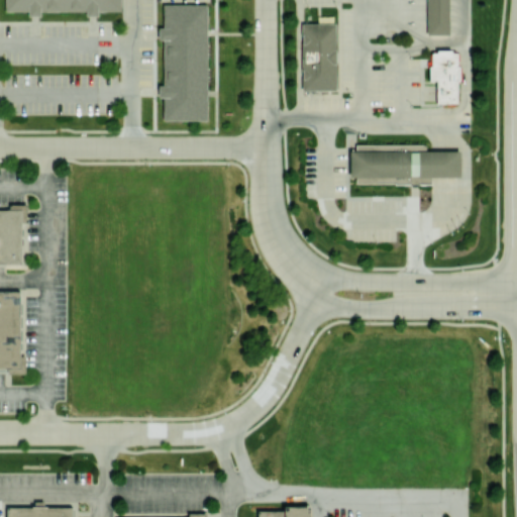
[(7,0),(122,0),(122,14),(7,13),(7,0)]
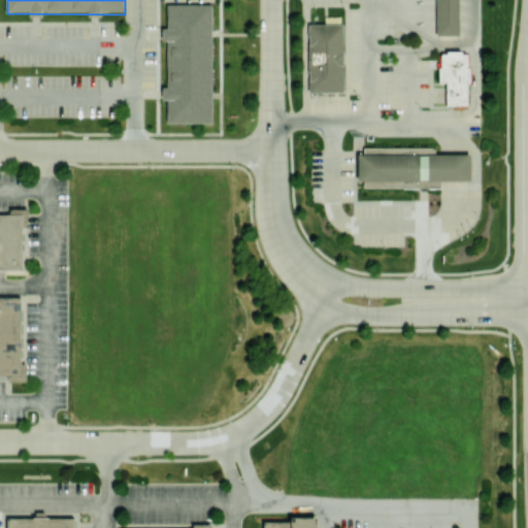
[(435,0),(436,34),(458,34),(458,0),(435,0)]
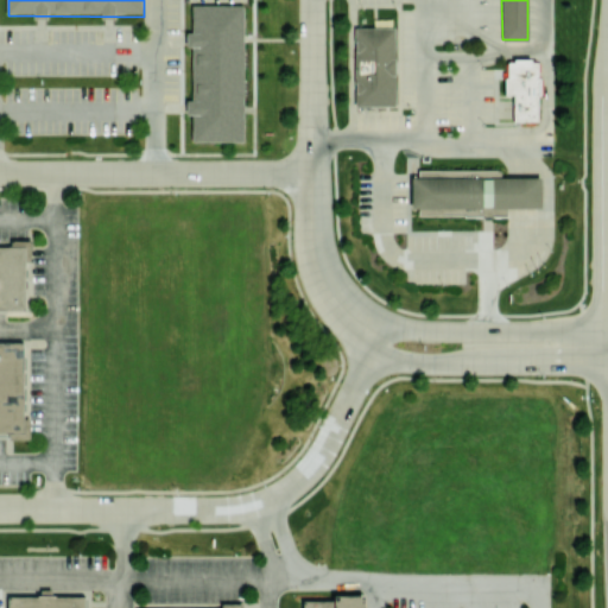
[(194,7),(245,6),(246,145),(195,146),(194,7)]
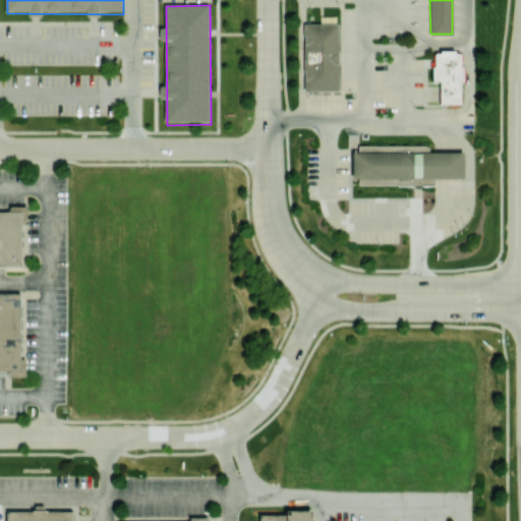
[(303,23),(304,90),(338,90),(337,23),(303,23)]
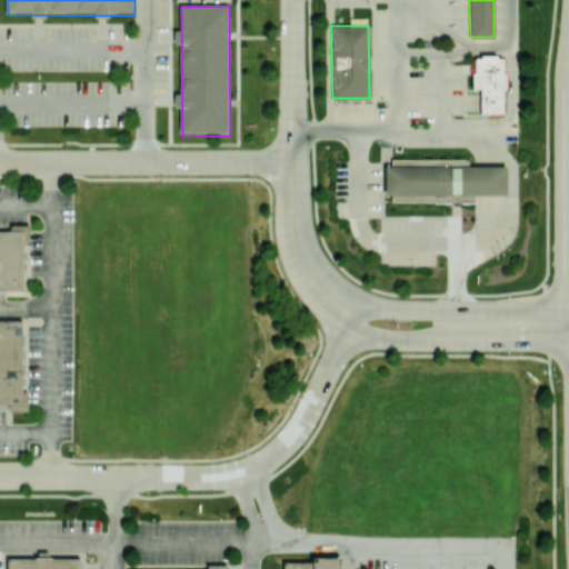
[(475,57),(475,72),(471,72),(472,88),(480,88),(480,112),(502,112),(502,88),(506,88),(505,72),(502,72),(502,58),(497,58),(497,55),(480,55),(480,57),(475,57)]
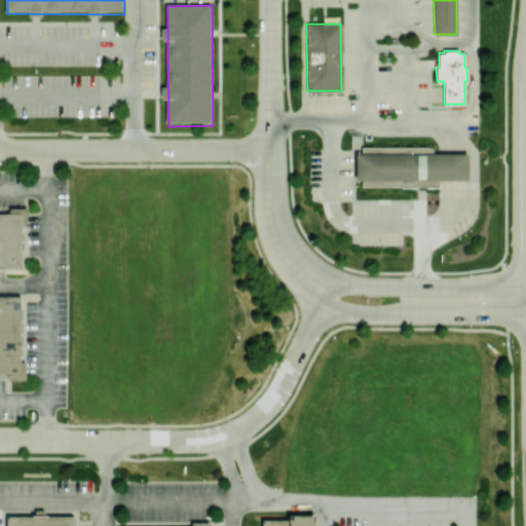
[(358,183),(471,182),(471,156),(455,157),(358,158),(358,183)]
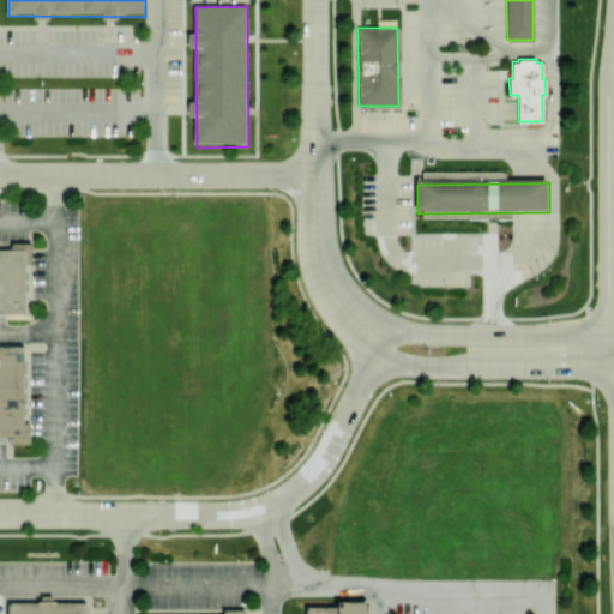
[(0,245),(25,245),(25,311),(0,311),(0,245)]
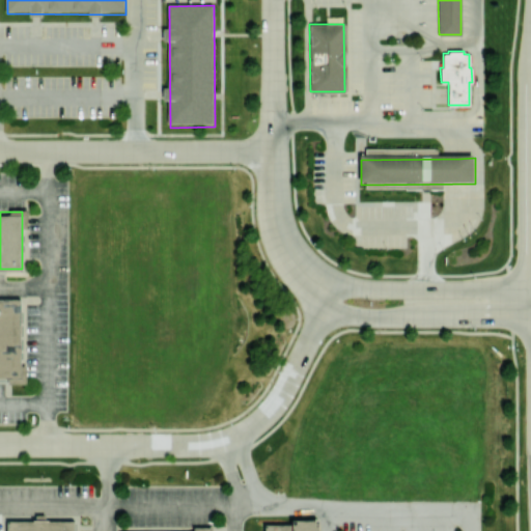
[(20,376),(0,376),(0,297),(20,297),(20,376)]
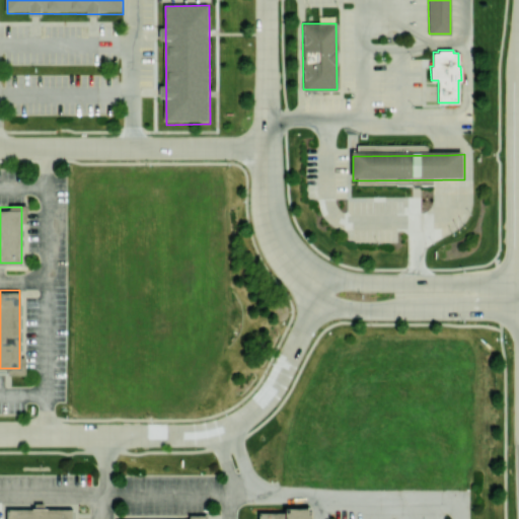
[(312,508),(312,518),(261,518),(261,514),(288,514),(288,508),(312,508)]
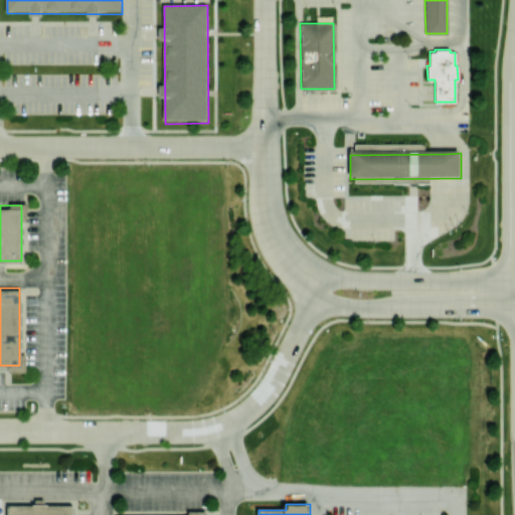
[(71,514),(71,505),(5,505),(5,514),(71,514)]
